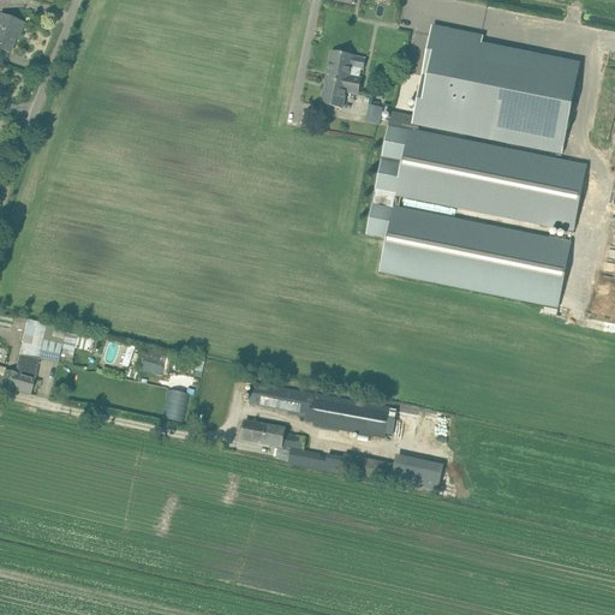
[(19,34),(23,24),(0,16),(0,15),(0,49),(10,53),(17,34),(19,34)]
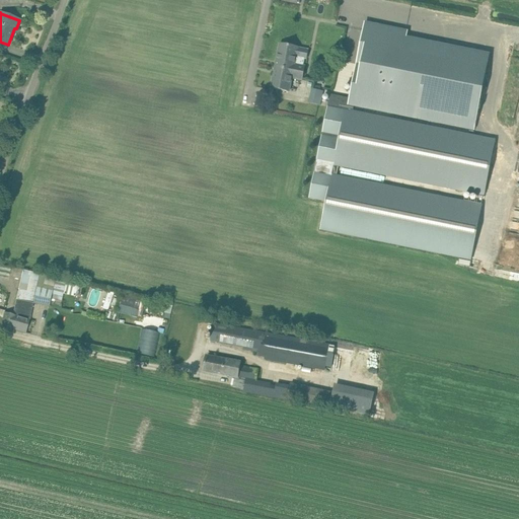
[(474,130),(490,55),(406,38),(408,31),(365,23),(358,54),(350,98),(347,110),(353,112),(354,105),(474,130)]
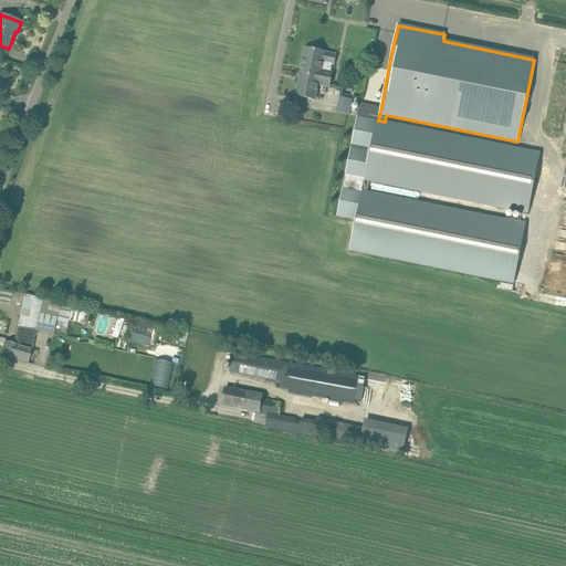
[(305,48),(300,74),(331,80),(333,72),(331,72),(333,64),(323,62),(325,52),(316,50),(305,48)]
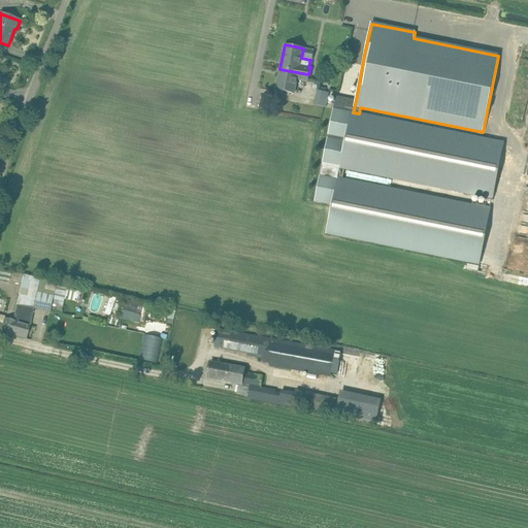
[(510,116),(522,119),(527,93),(527,68),(521,67),(517,83),(519,84),(510,116)]
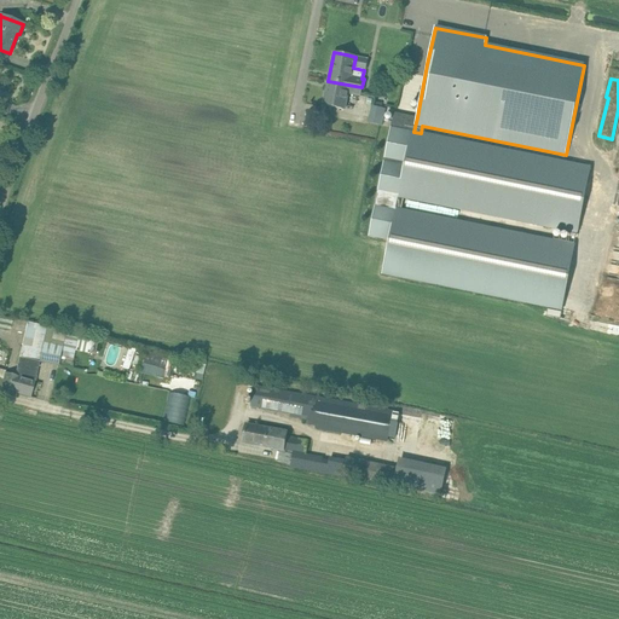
[(360,96),(362,87),(328,81),(323,105),(345,110),(347,93),(360,96)]
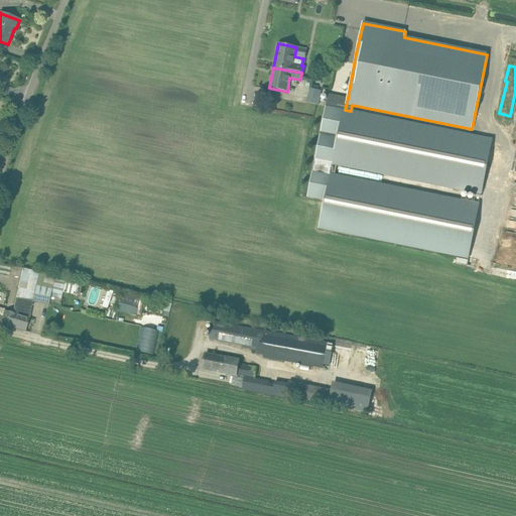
[(310,89),(306,102),(318,105),(321,91),(310,89)]
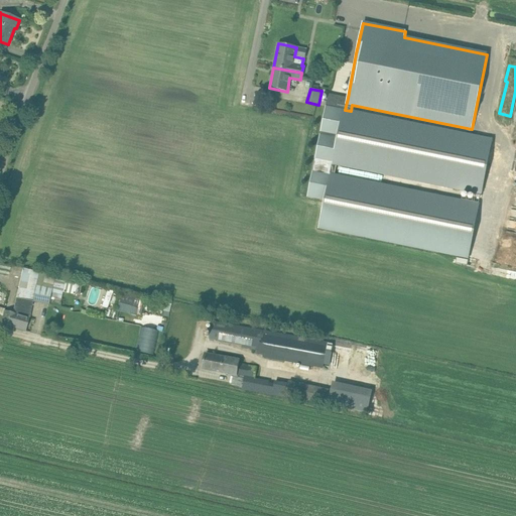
[(335,174),(337,165),(482,195),(492,140),(351,111),(345,110),(348,98),(329,94),(312,169),(313,170),(335,174)]
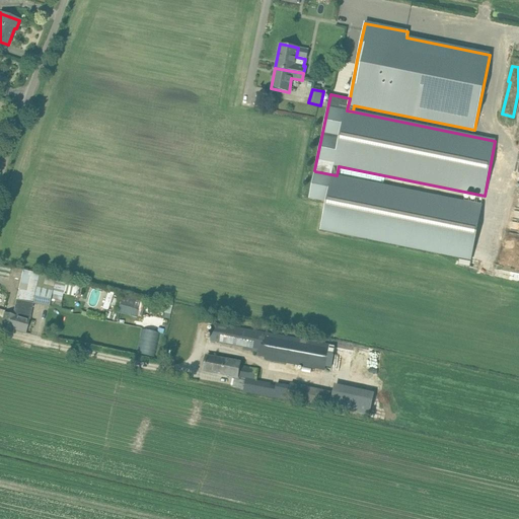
[(472,260),(484,205),(315,171),(310,200),(326,203),(321,229),(472,260)]
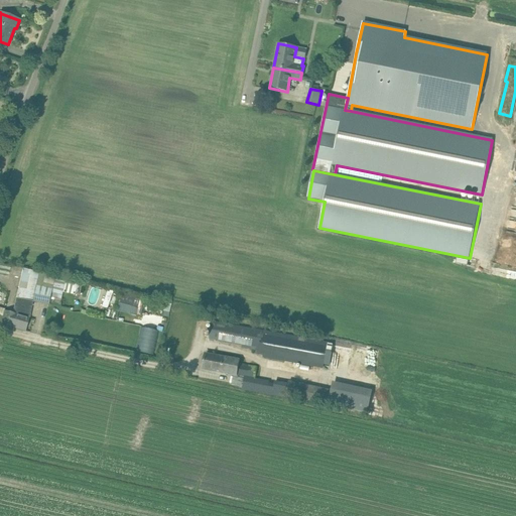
[(0,325),(12,329),(13,328),(25,331),(28,318),(32,301),(47,304),(48,298),(60,300),(62,292),(65,279),(66,279),(60,278),(54,276),(22,268),(21,269),(20,278),(13,311),(4,309),(2,318),(0,317),(0,325)]
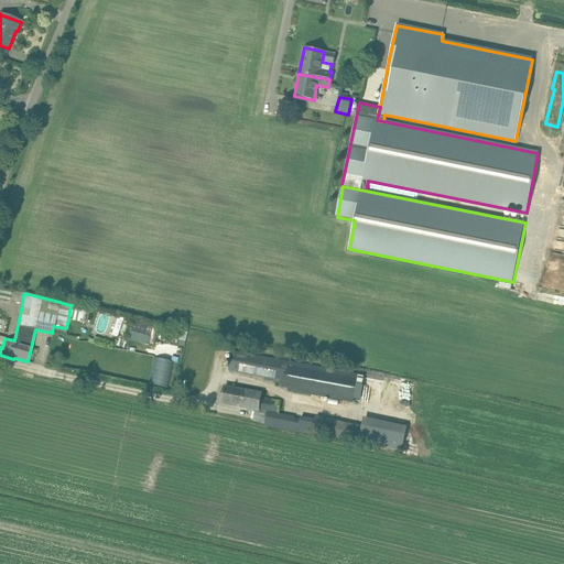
[(117,337),(122,318),(116,316),(110,335),(117,337)]
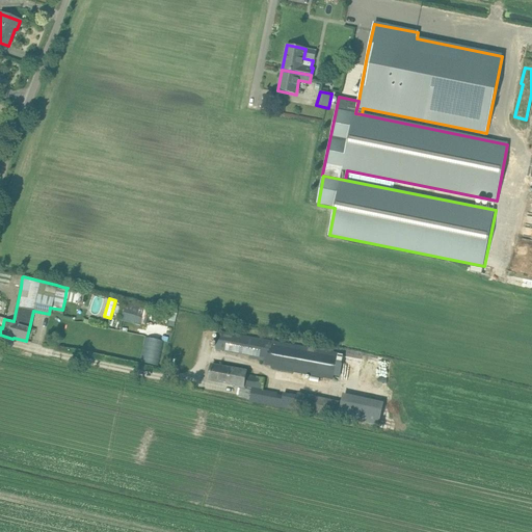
[(124,302),(118,320),(138,325),(143,308),(124,302)]
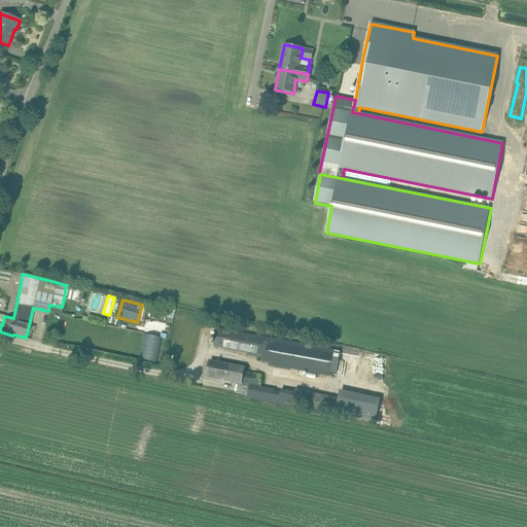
[(216,328),(213,349),(223,351),(223,349),(261,355),(260,361),(269,363),(269,365),(329,377),(335,350),(270,338),(270,335),(257,332),(257,336),(216,328)]
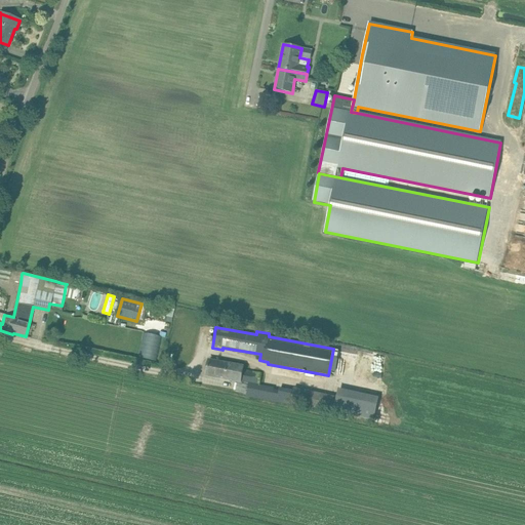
[(244,371),(245,367),(209,360),(206,375),(259,386),(261,374),(244,371)]
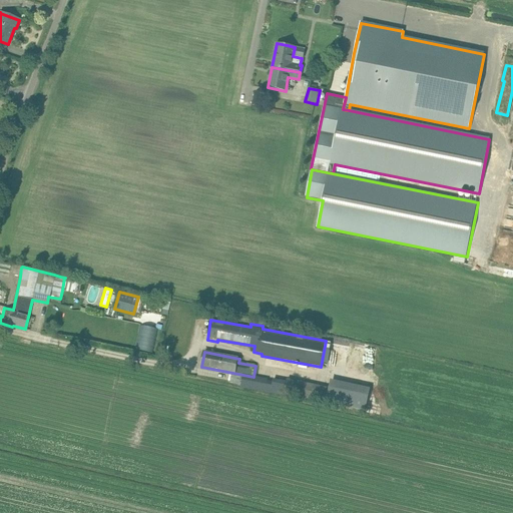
[(364,407),(368,387),(327,380),(326,386),(286,379),(284,392),(364,407)]
